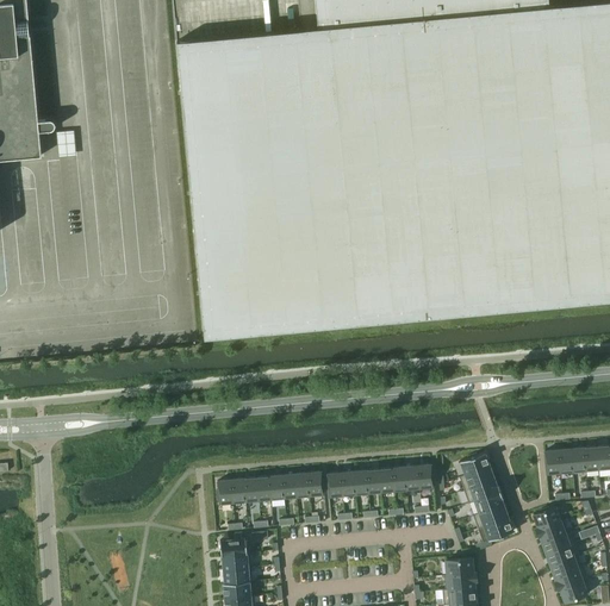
[(38,124),(26,0),(0,0),(0,162),(41,158),(39,135),(50,133),(51,133),(53,132),(54,131),(55,130),(55,129),(55,127),(55,126),(54,125),(54,124),(53,124),(53,123),(51,123),(50,123),(49,123),(38,124)]
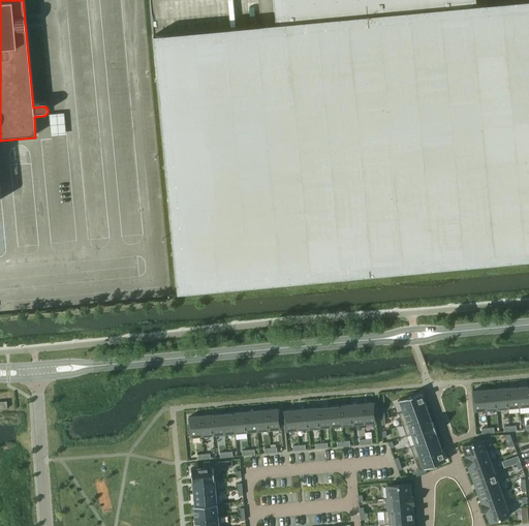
[(528,3),(476,8),(474,0),(273,0),(276,27),(153,38),(178,296),(528,263),(528,3)]
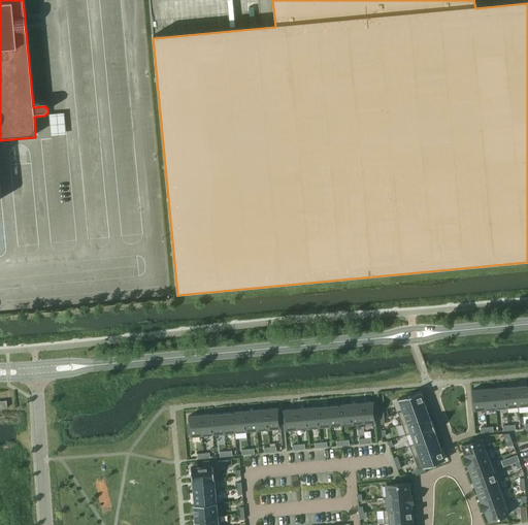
[(527,407),(527,394),(527,388),(517,389),(518,408),(527,407)]
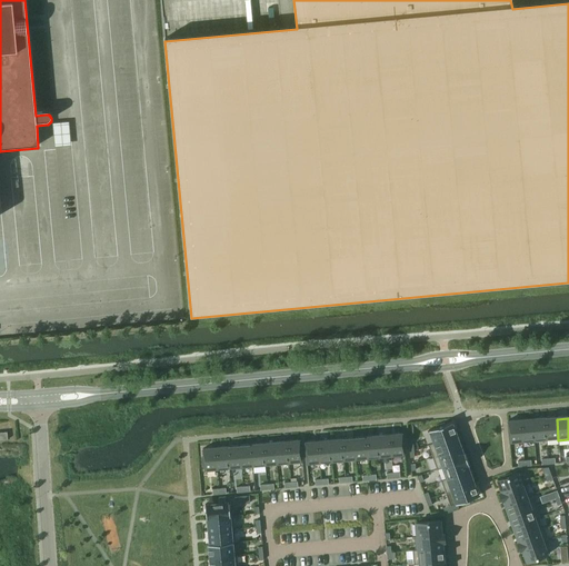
[(558,440),(557,419),(545,420),(547,442),(558,440)]
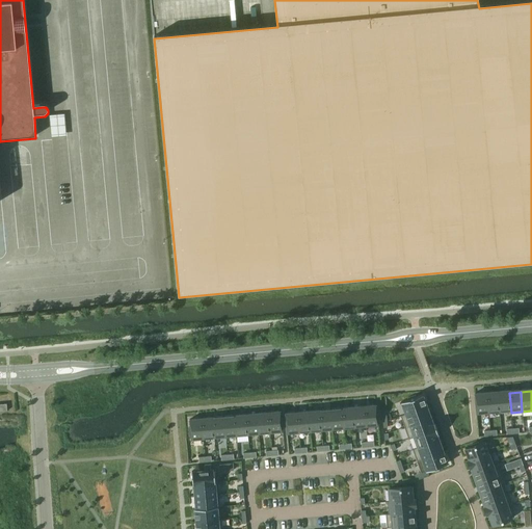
[(511,413),(509,393),(498,394),(500,414),(511,413)]
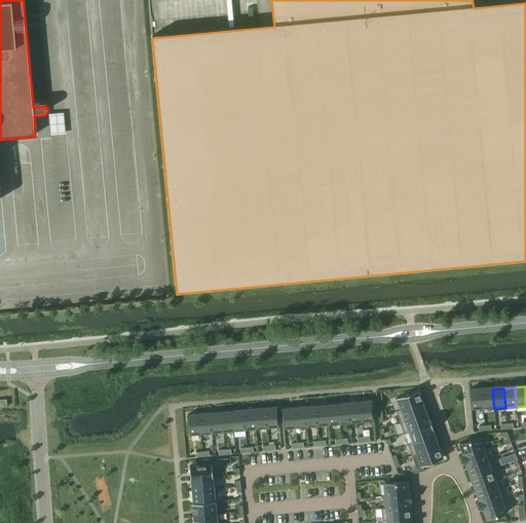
[(494,409),(492,389),(481,390),(483,410),(494,409)]
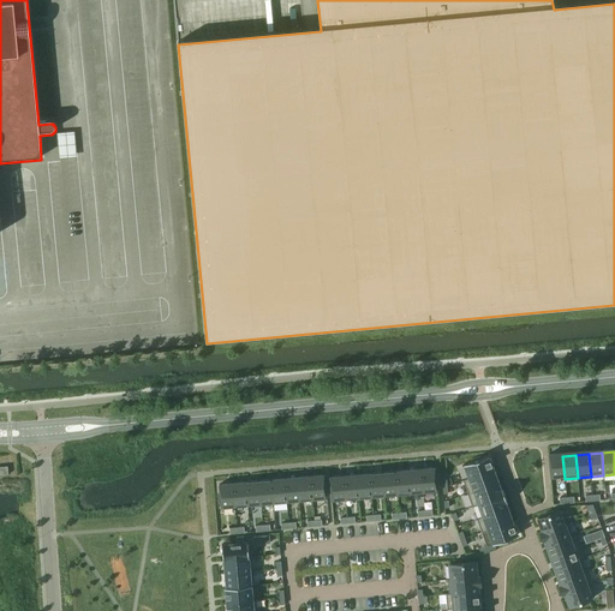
[(565,479),(562,456),(549,457),(551,480),(565,479)]
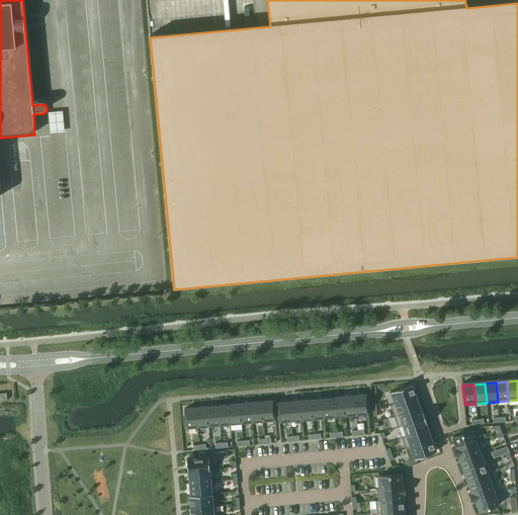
[(390,408),(391,408),(395,407),(416,399),(412,387),(405,390),(405,388),(397,391),(398,392),(391,395),(395,406),(390,408)]
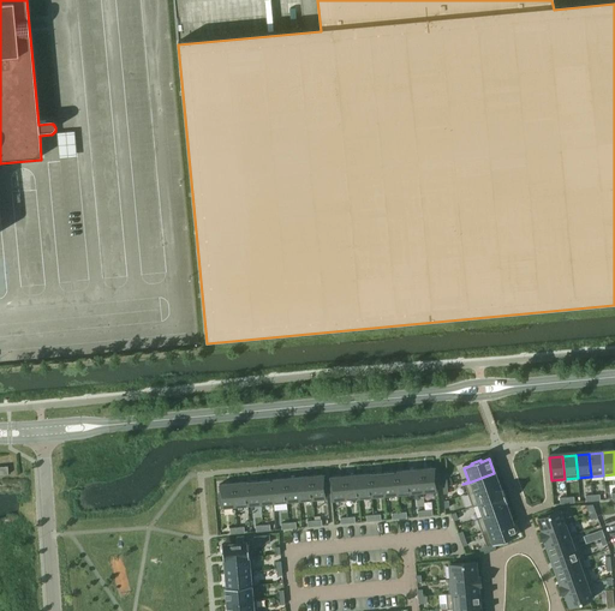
[(437,493),(435,472),(422,473),(423,495),(437,493)]
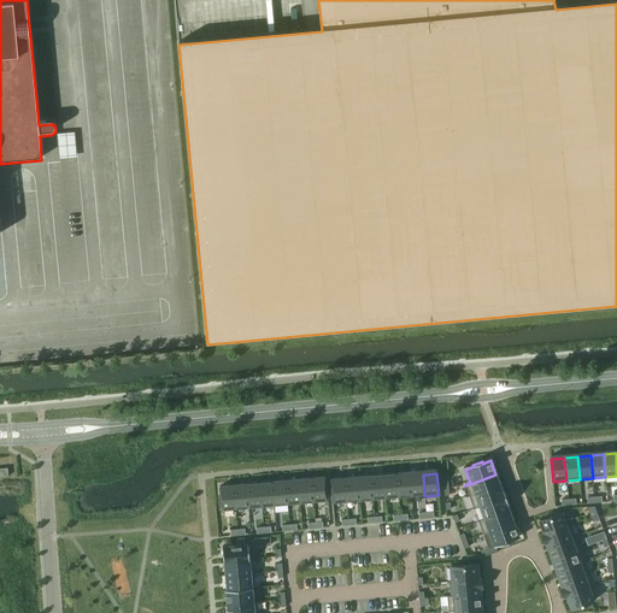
[(424,496),(423,475),(410,476),(411,497),(424,496)]
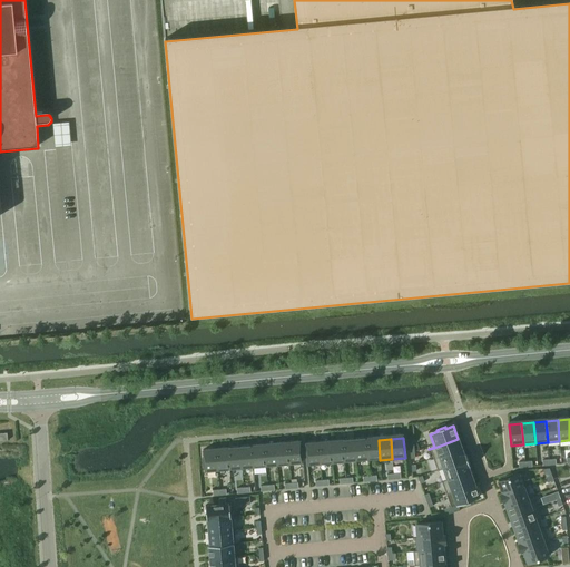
[(462,451),(458,439),(434,448),(430,449),(433,461),(439,459),(462,451)]
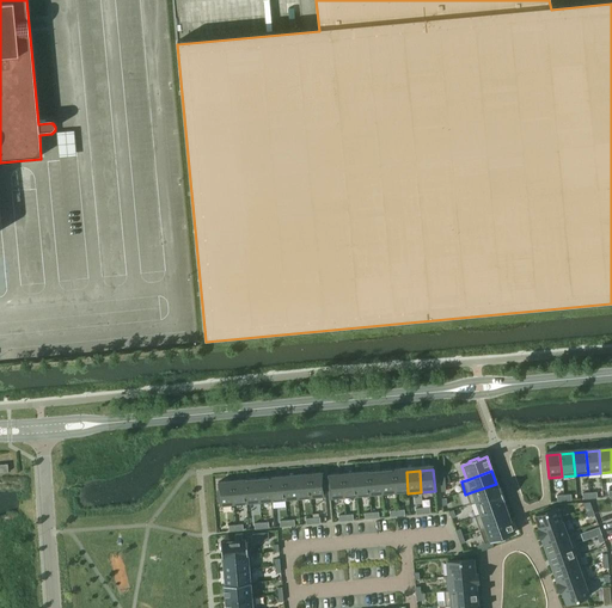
[(408,493),(407,472),(393,473),(396,495),(408,493)]
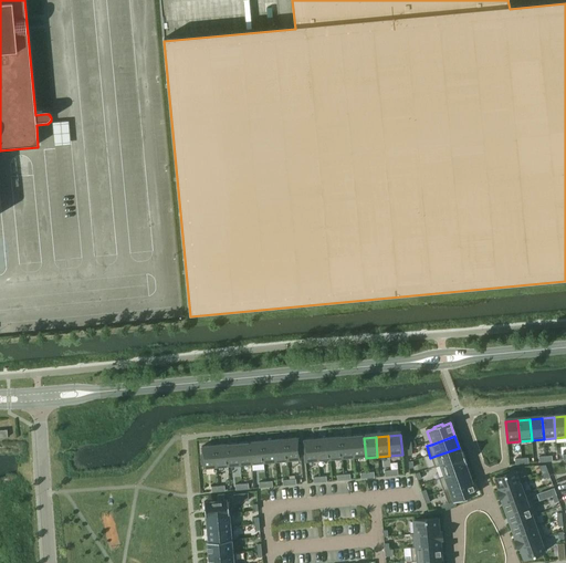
[(366,458),(364,438),(352,439),(354,459),(366,458)]
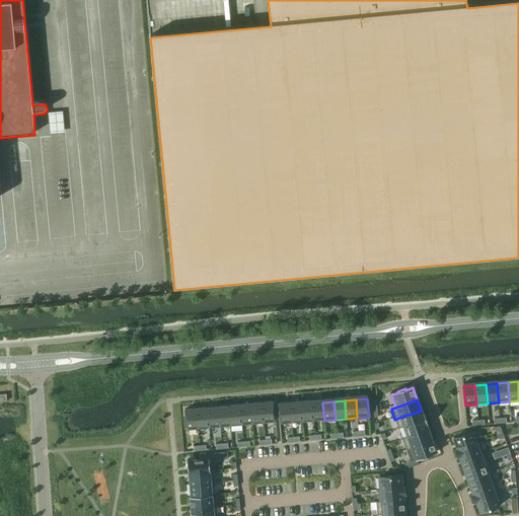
[(324,421),(322,402),(312,403),(313,422),(324,421)]
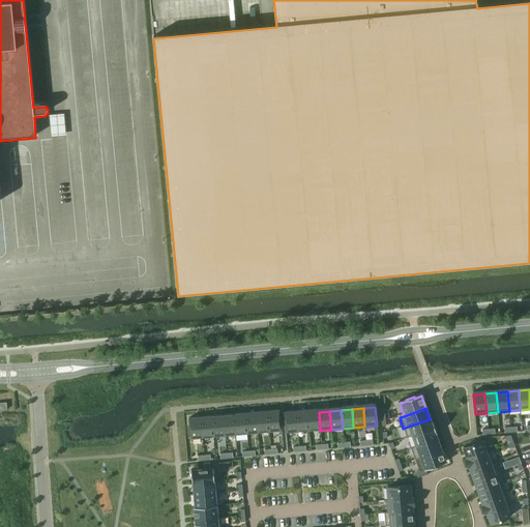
[(320,431),(319,412),(307,413),(308,432),(320,431)]
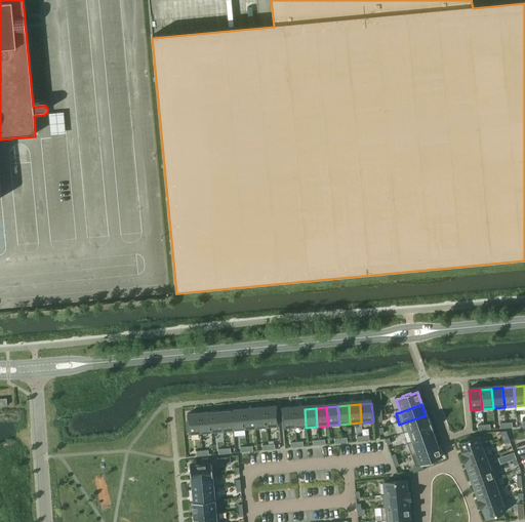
[(278,428),(277,409),(265,410),(267,429),(278,428)]
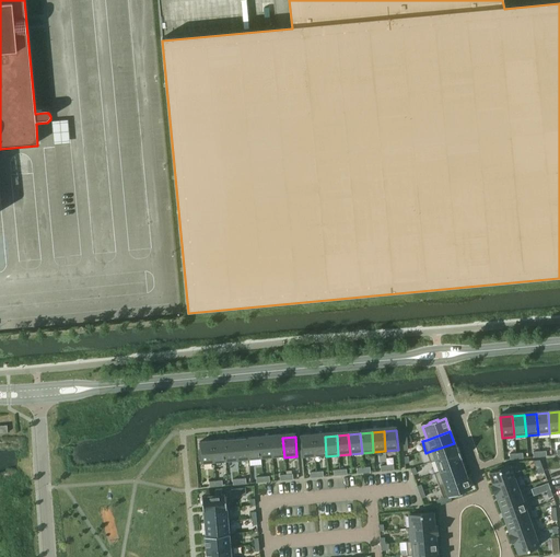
[(315,457),(313,437),(301,439),(302,459),(315,457)]
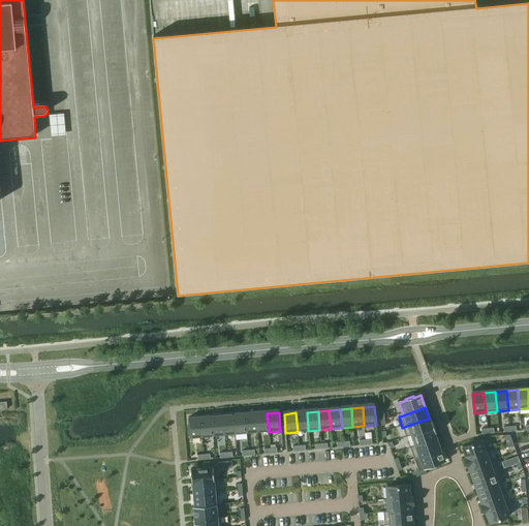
[(308,431),(307,412),(296,412),(298,432),(308,431)]
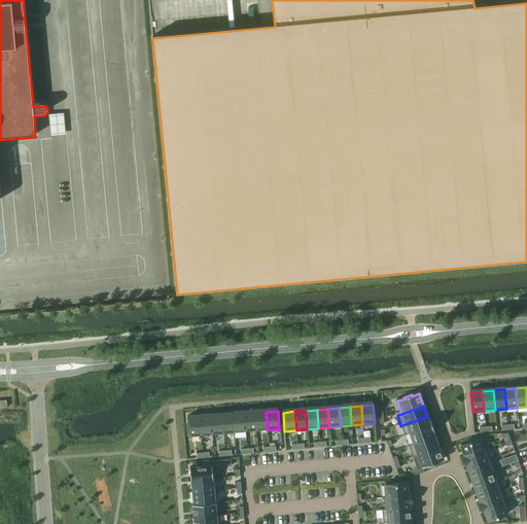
[(268,430),(266,412),(255,413),(256,431),(268,430)]
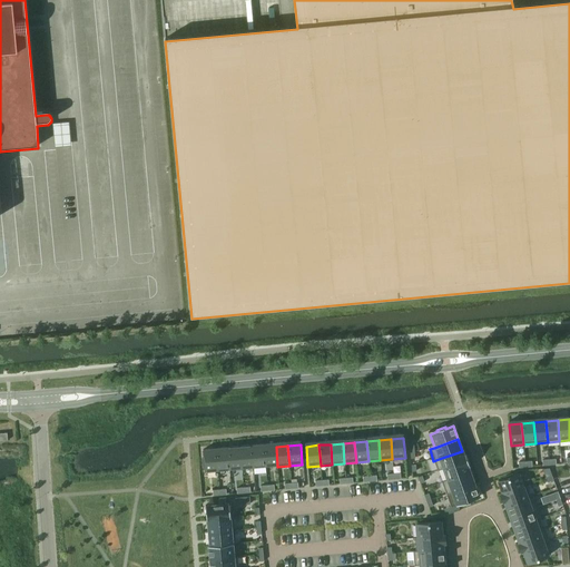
[(277,467),(276,447),(264,448),(266,468),(277,467)]
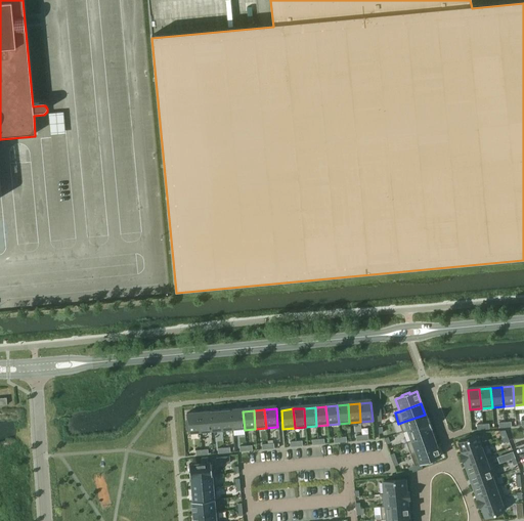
[(245,430),(243,411),(231,413),(233,431),(245,430)]
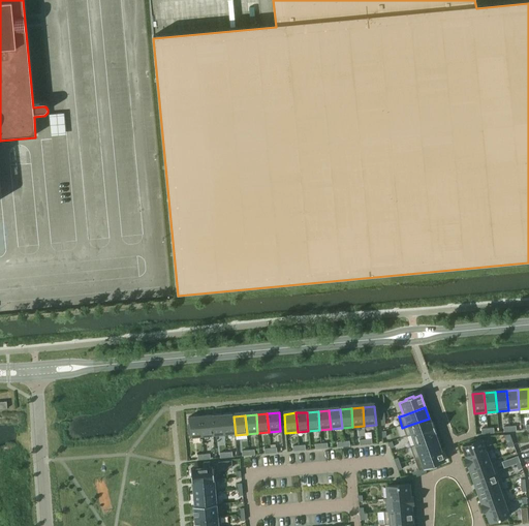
[(236,435),(234,416),(222,418),(224,436),(236,435)]
